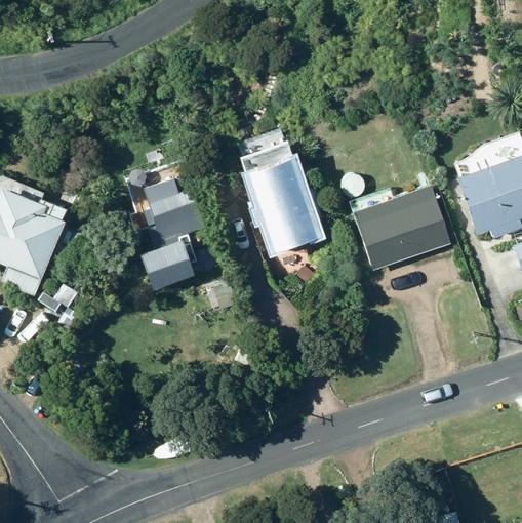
[(309,188),(296,154),(240,174),(252,208),(247,209),(254,228),(258,227),(269,256),(326,237),(319,217),(327,215),(316,186),(309,188)]
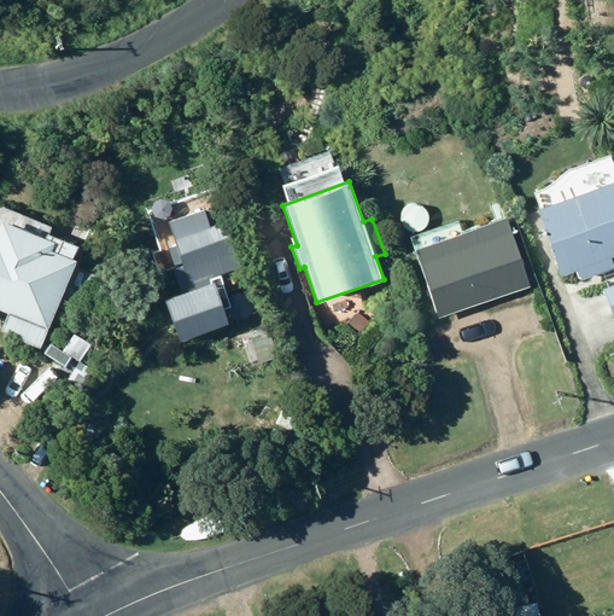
[(613,184),(539,210),(562,274),(579,269),(582,279),(613,268),(613,263),(612,259),(613,259),(613,184)]
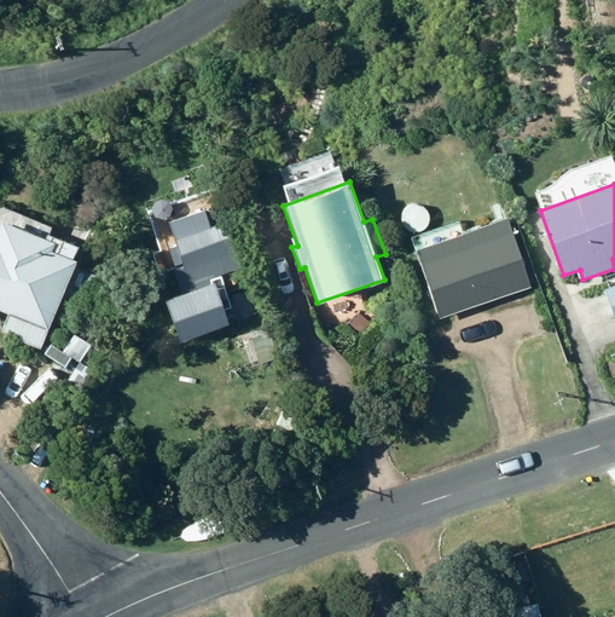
[(243,269),(225,221),(210,226),(204,209),(167,223),(174,244),(167,248),(184,295),(164,301),(180,344),(227,327),(212,280),(243,269)]
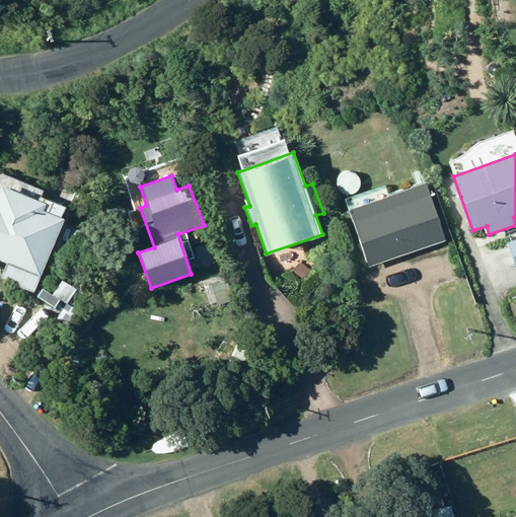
[(371,267),(446,240),(426,183),(391,195),(387,186),(348,200),(371,267)]
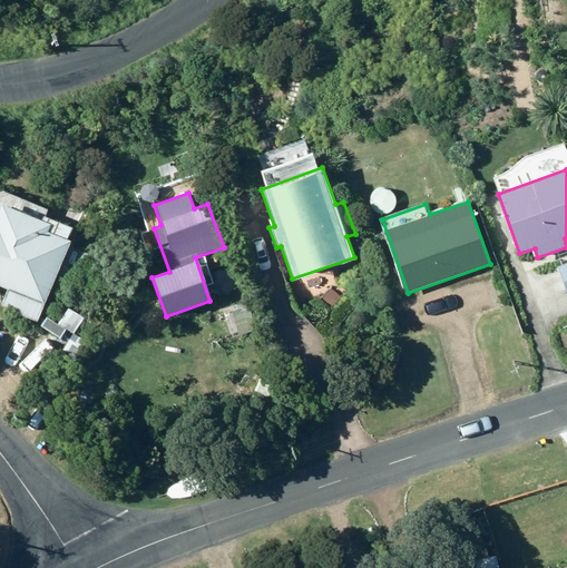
[(38,322),(69,243),(67,242),(72,229),(59,219),(44,217),(41,223),(35,221),(36,217),(19,212),(19,213),(1,206),(0,207),(0,285),(10,290),(3,304),(20,311),(19,313),(38,322)]
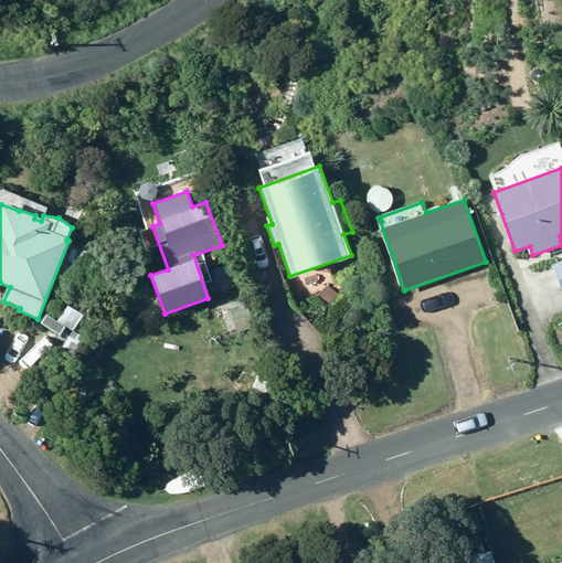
[(233,315),(240,331),(255,326),(250,309),(233,315)]
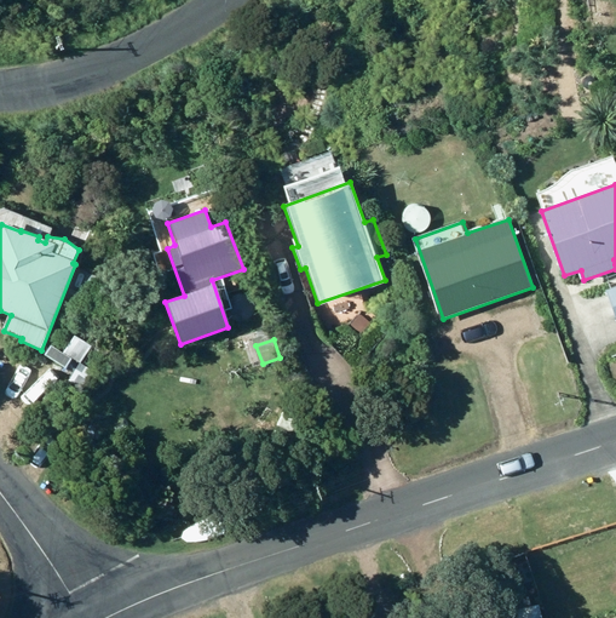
[(542,617),(540,605),(484,617),(542,617)]
